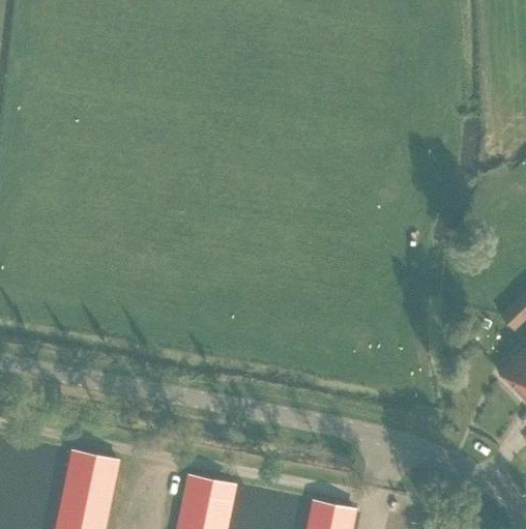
[(518,330),(525,323),(525,295),(504,316),(518,330)]
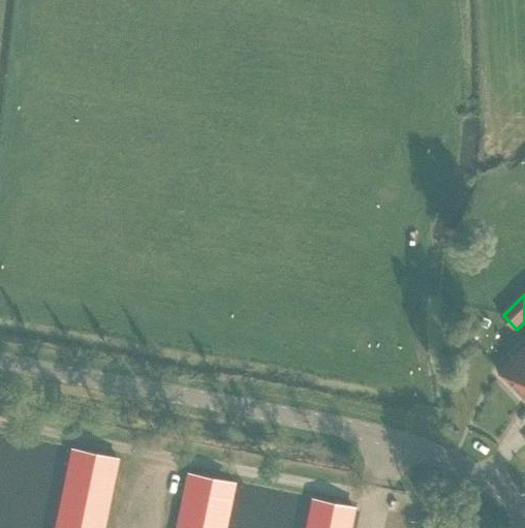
[(524,349),(500,373),(524,399),(524,349)]
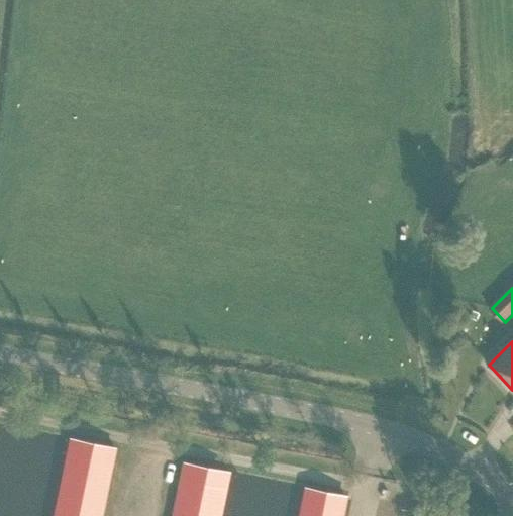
[(103,515),(117,447),(75,439),(59,515),(103,515)]
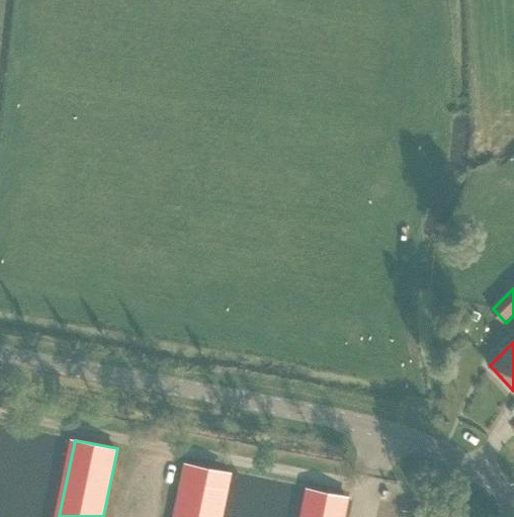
[(222,516),(232,472),(189,463),(177,516),(222,516)]
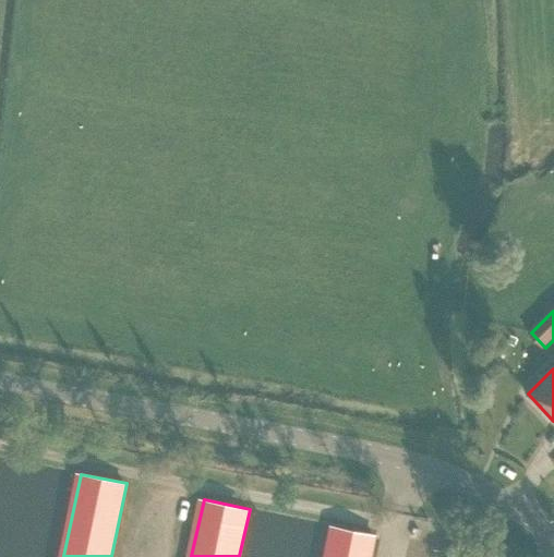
[(371,556),(376,535),(334,527),(327,556),(371,556)]
